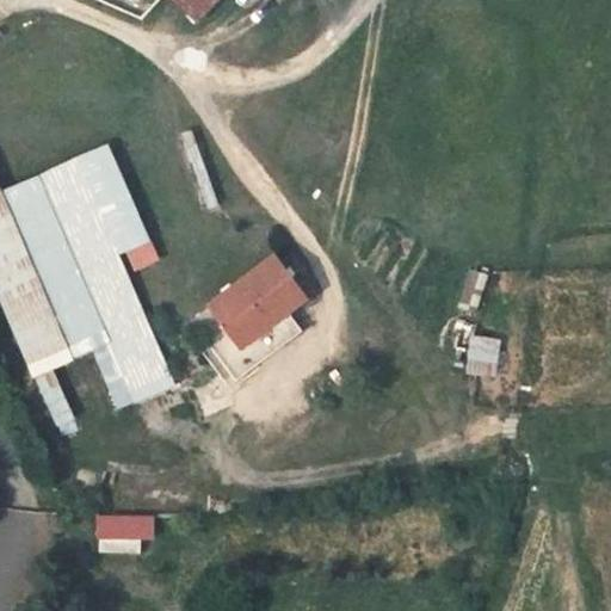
[(189,0),(216,26),(241,0),(189,0)]
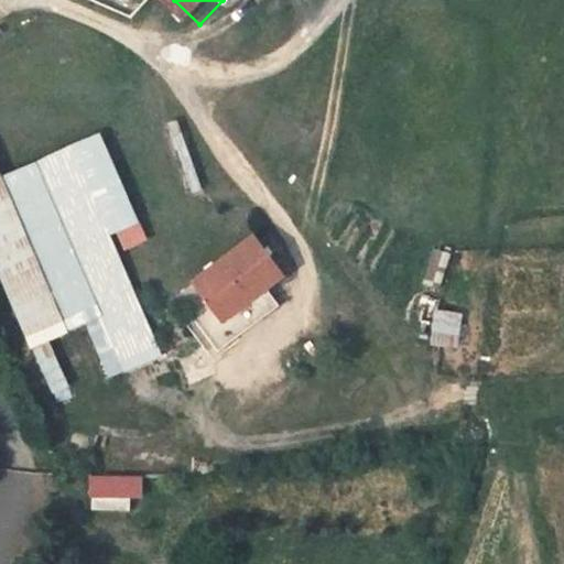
[(0,162),(0,281),(53,408),(76,398),(51,338),(87,324),(111,381),(165,358),(112,235),(120,231),(143,221),(100,130),(4,174),(0,162)]
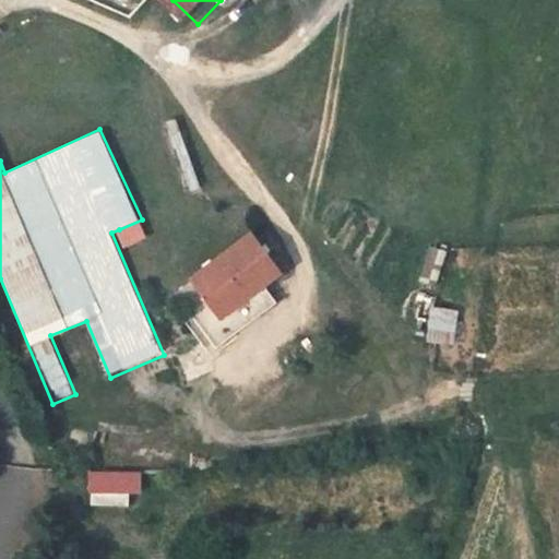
[(142,219),(119,229),(127,246),(150,236),(142,219)]
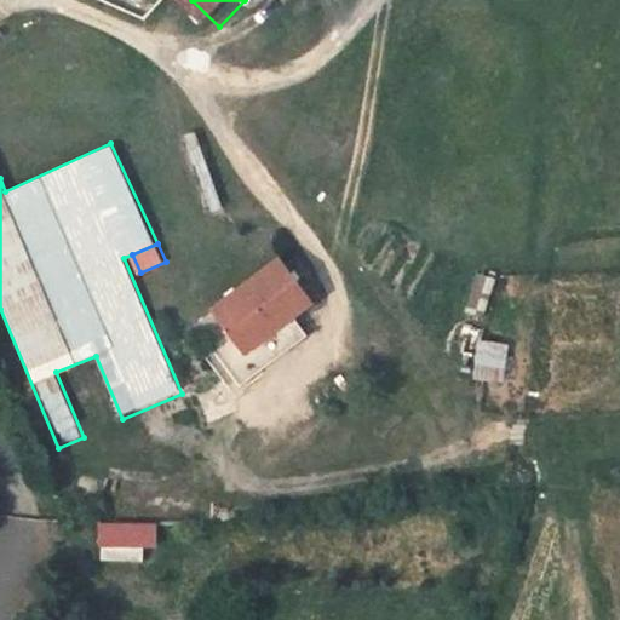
[(244,352),(313,304),(282,262),(213,309),(244,352)]
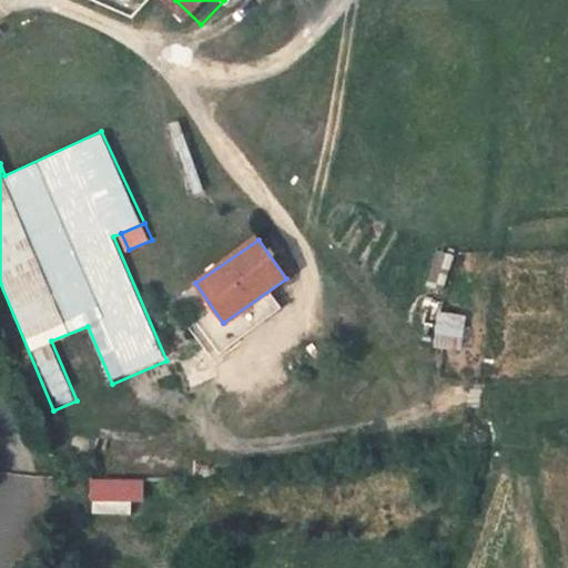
[(435,344),(457,347),(462,315),(438,312),(435,344)]
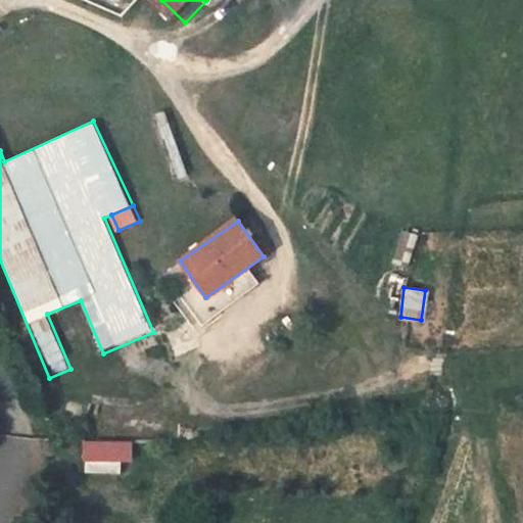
[(132,466),(132,440),(84,442),(85,461),(123,461),(123,466),(132,466)]
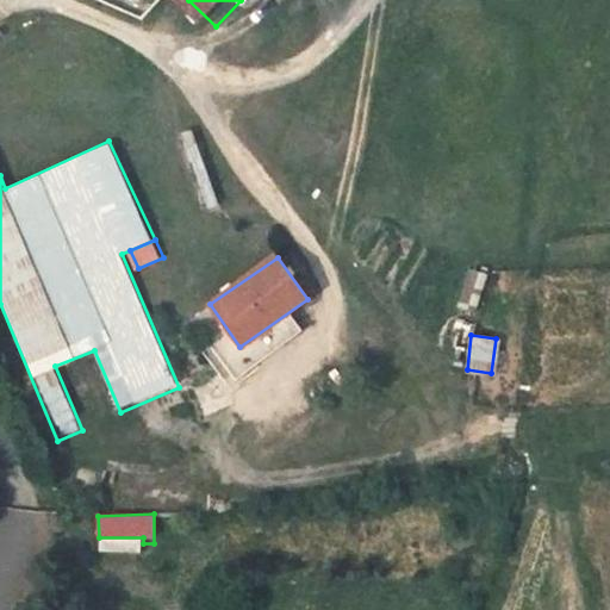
[(143,537),(99,537),(99,555),(143,555),(143,543),(143,537)]
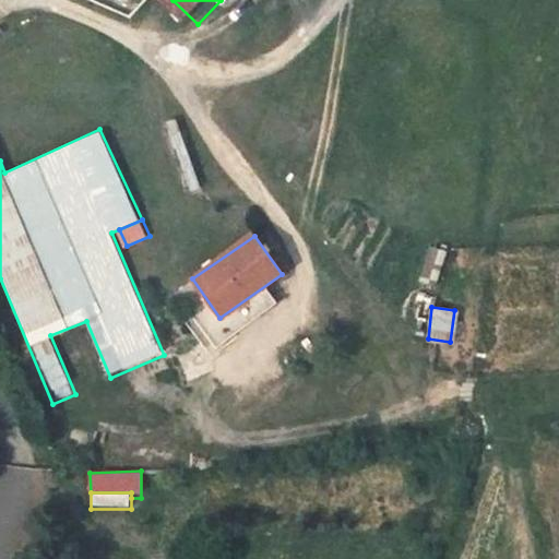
All buildings are outlined.
